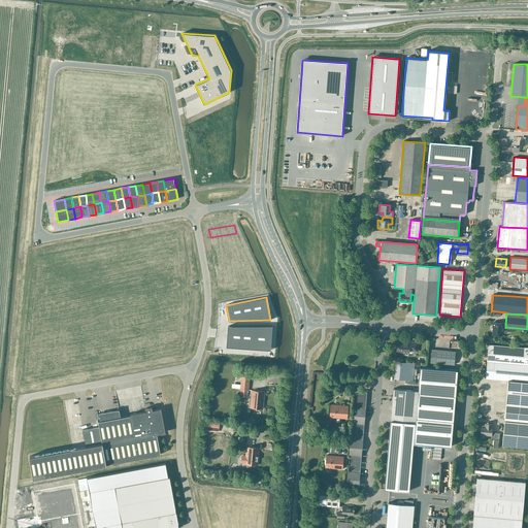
[(493,323),(492,335),(501,335),(502,327),(505,327),(505,324),(493,323)]
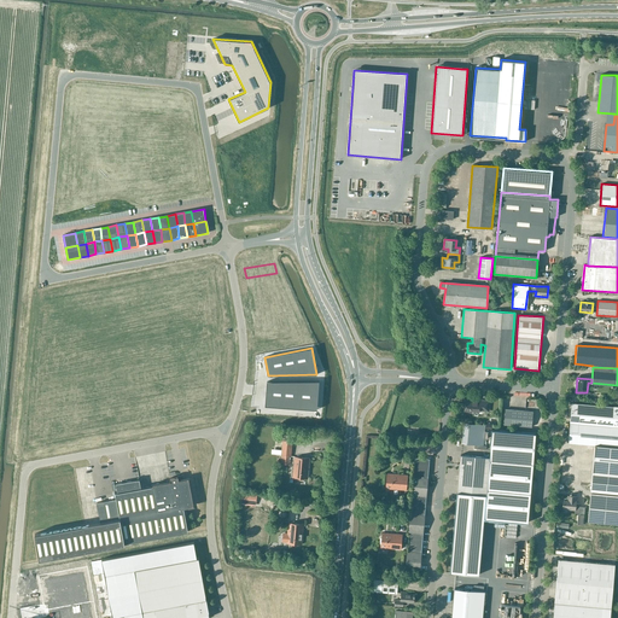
[(267,382),(264,406),(318,409),(319,382),(267,382)]
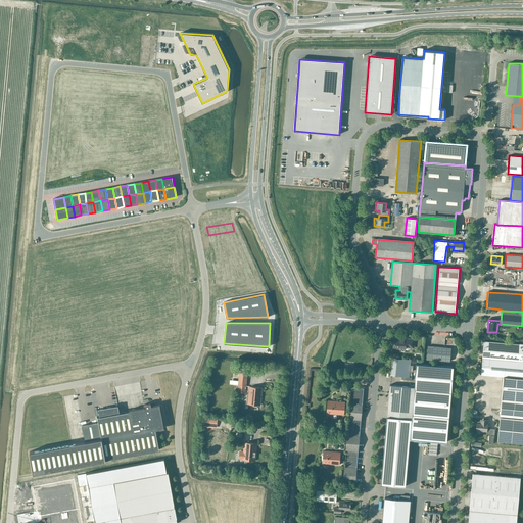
[(414,340),(405,339),(394,338),(393,349),(401,350),(402,347),(413,348),(414,340)]
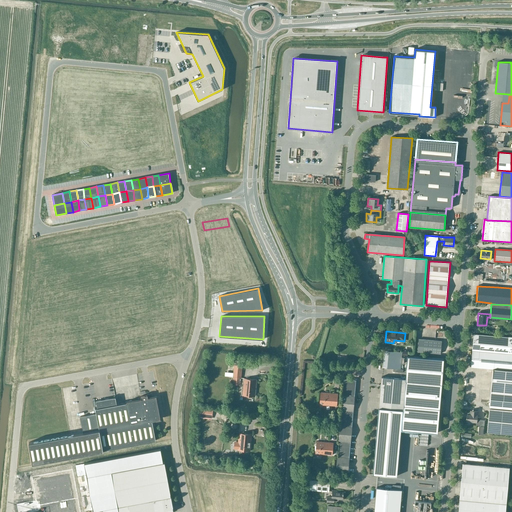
[(493,369),(511,370),(511,337),(474,335),(471,367),(493,369)]
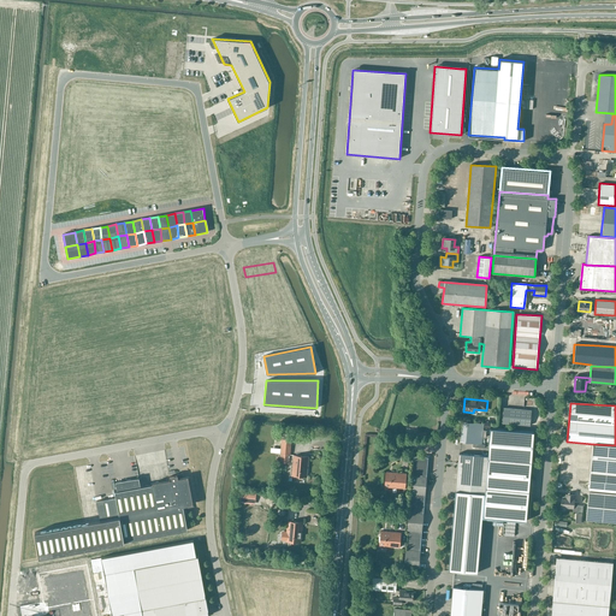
[(502,424),(529,426),(531,410),(503,408),(502,424)]
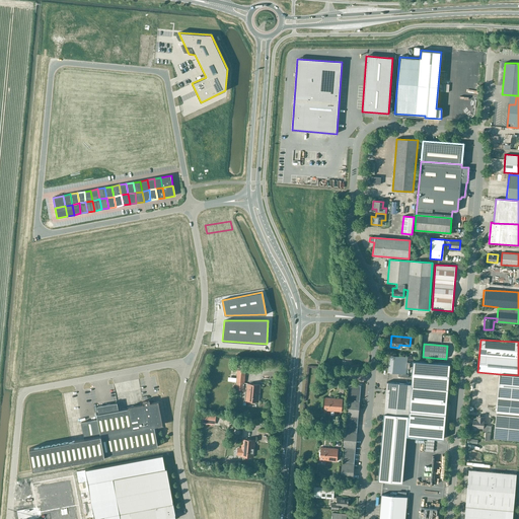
[(405,374),(408,357),(389,356),(387,373),(405,374)]
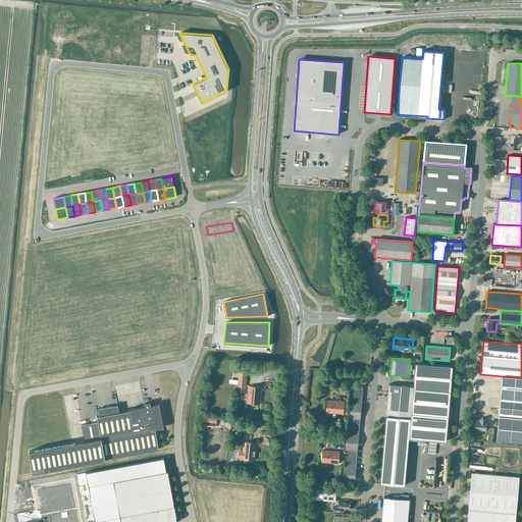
[(416,362),(415,362),(413,387),(413,388),(450,392),(452,365),(416,362)]
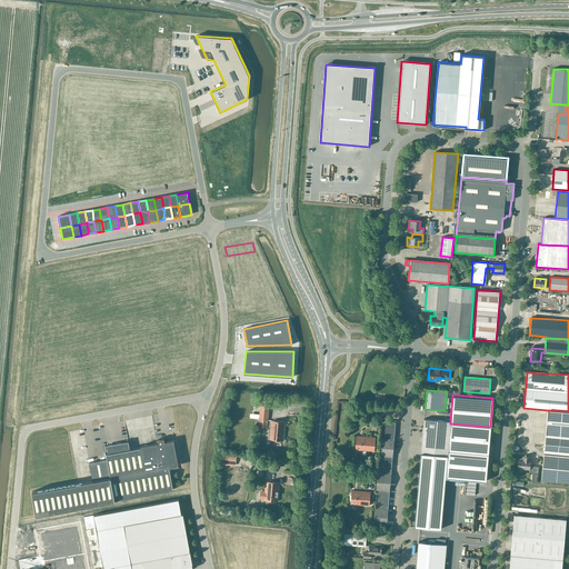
[(268,420),(269,407),(260,406),(259,420),(259,428),(267,428),(267,420),(268,420)]
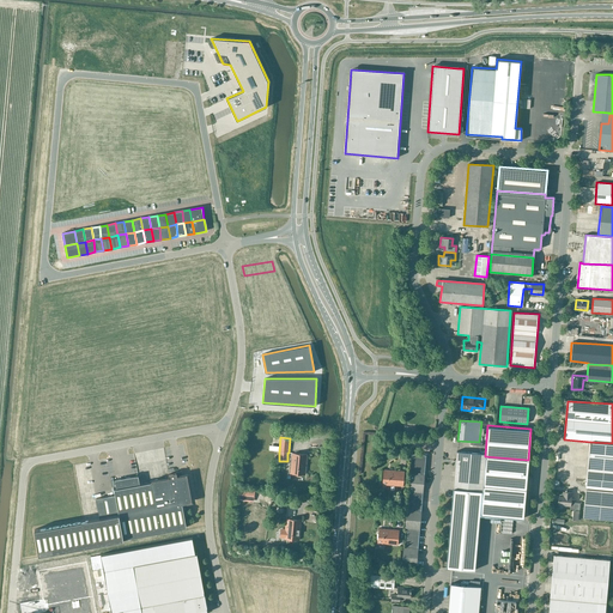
[(590,442),(588,469),(610,471),(612,443),(590,442)]
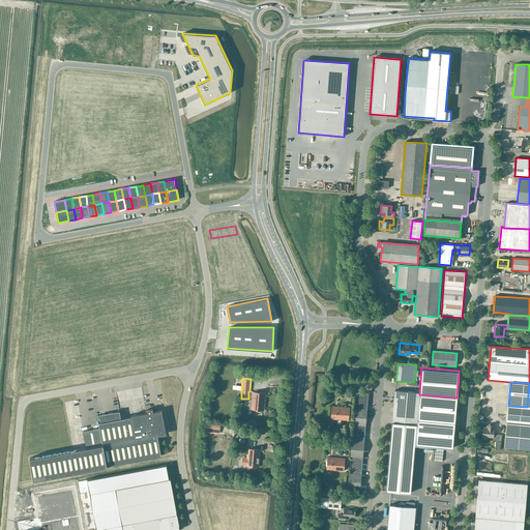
[(391,422),(416,424),(419,393),(394,391),(391,422)]
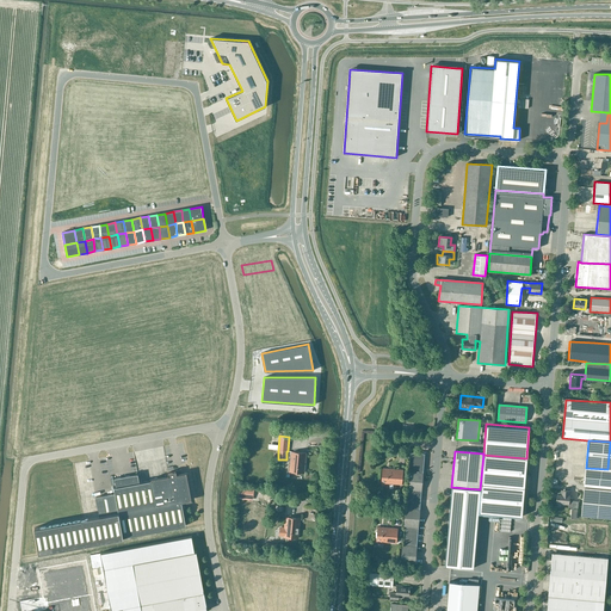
[(290,471),(304,473),(306,454),(291,452),(290,471)]
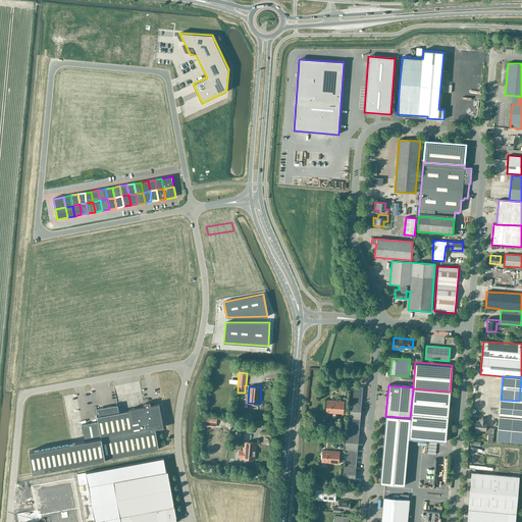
[(346,431),(359,433),(363,387),(351,386),(346,431)]
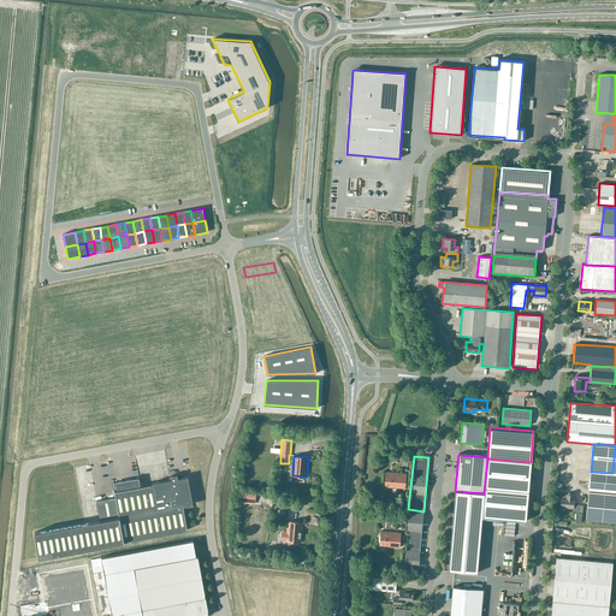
[(487,458),(487,457),(484,493),(481,517),(526,521),(531,462),(487,458)]
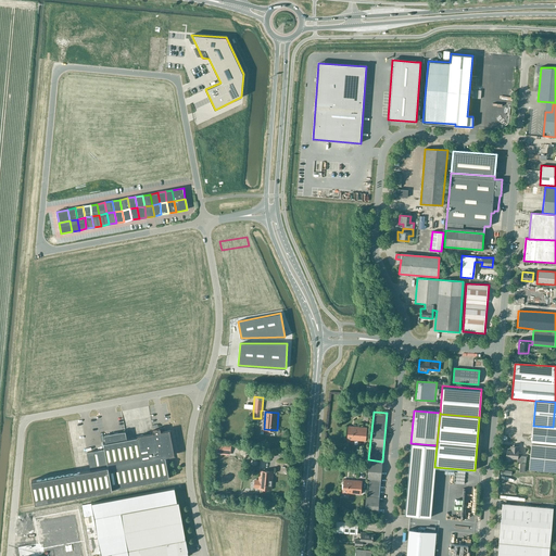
[(532,443),(555,444),(555,427),(553,427),(533,426),(532,443)]
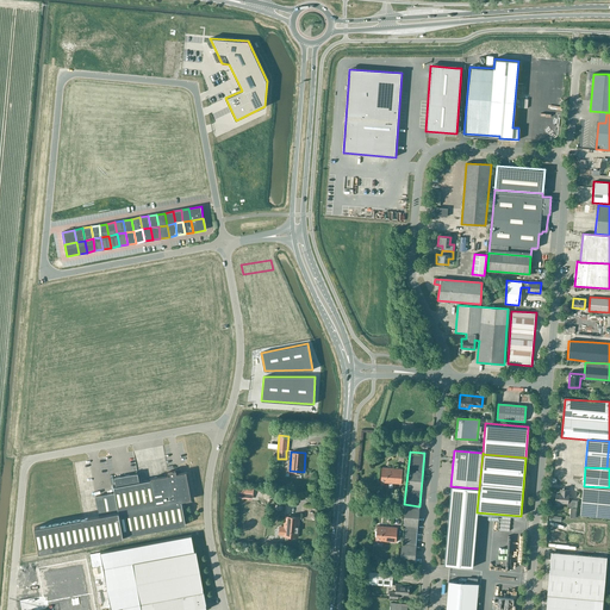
[(380,483),(400,484),(402,471),(381,468),(380,483)]
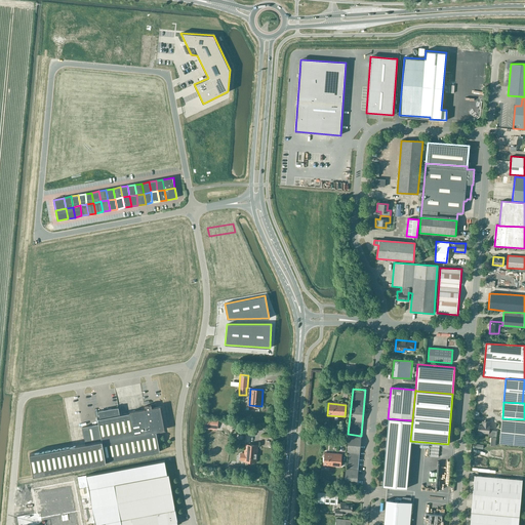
[(98,423),(82,427),(85,443),(30,453),(34,475),(160,451),(156,431),(163,429),(159,407),(156,408),(155,404),(145,406),(145,410),(120,414),(118,407),(98,411),(99,418),(98,418),(98,423)]
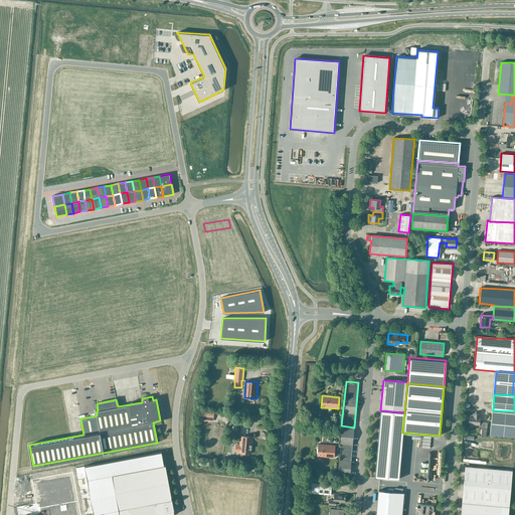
[(212,420),(213,411),(201,410),(200,419),(212,420)]
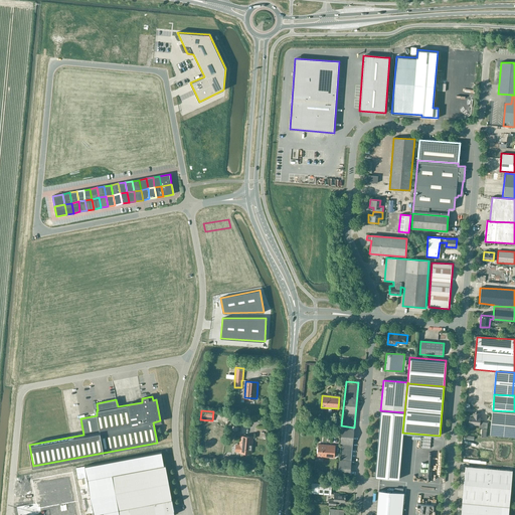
[(491,435),(514,437),(514,412),(493,411),(491,435)]
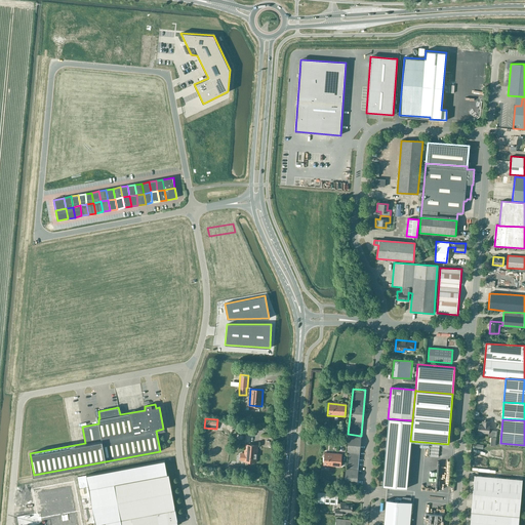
[(488,429),(489,421),(482,421),(481,426),(478,426),(478,433),(488,434),(488,436),(491,437),(495,437),(496,431),(492,431),(492,429),(488,429)]
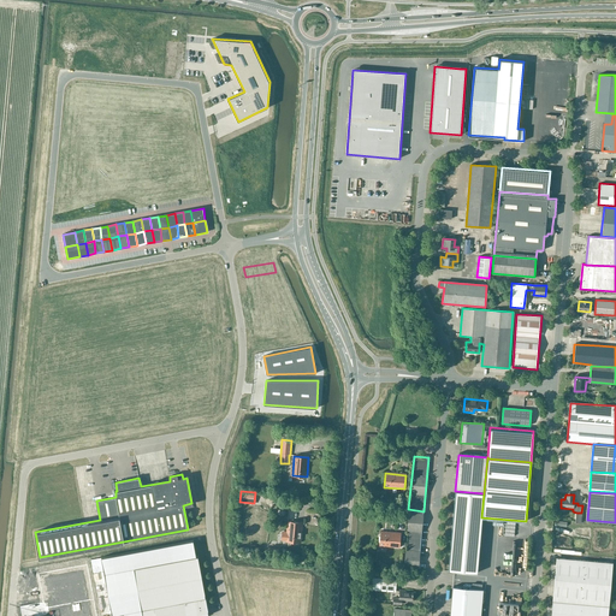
[(424,511),(408,509),(408,513),(407,531),(409,531),(408,549),(406,549),(403,567),(419,569),(424,511)]
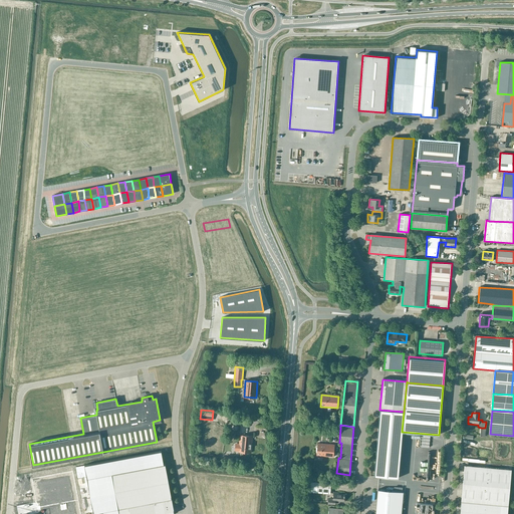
[(239,452),(251,453),(252,436),(240,435),(239,444),(237,444),(236,445),(236,450),(236,451),(239,451),(239,452)]
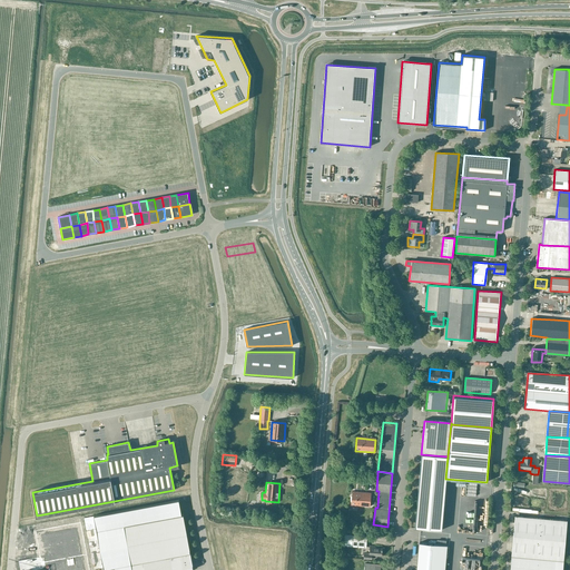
[(351,505),(370,507),(371,493),(352,492),(351,505)]
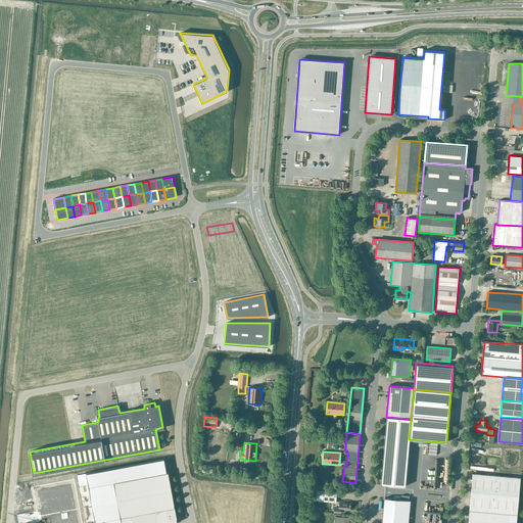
[(168,472),(167,473),(163,459),(86,473),(95,522),(104,521),(104,522),(174,522),(178,522),(168,472)]
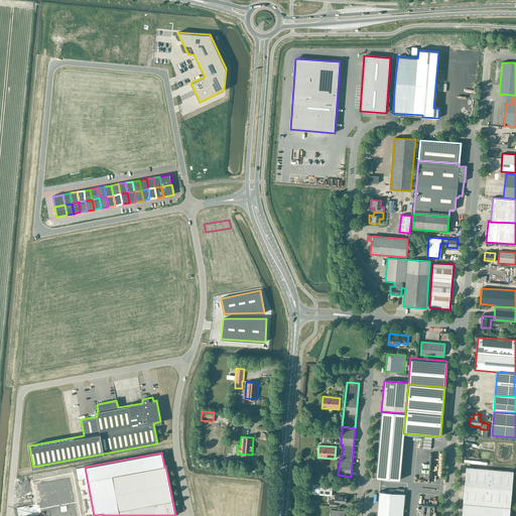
[(464,504),(510,508),(513,472),(467,468),(464,504)]
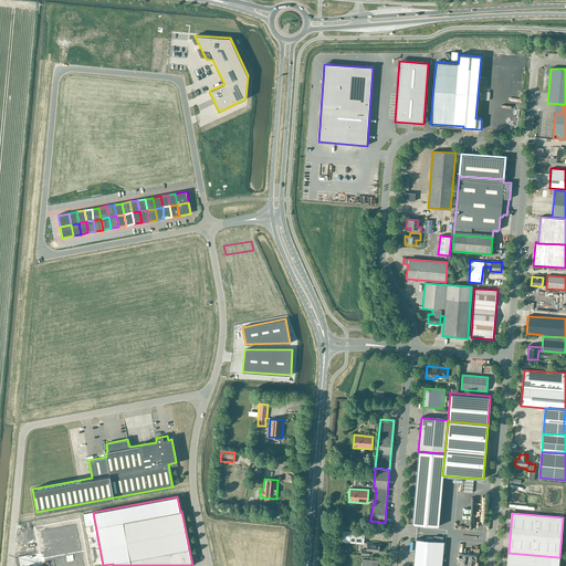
[(44,565),(42,565),(90,565),(81,517),(37,525),(44,565)]
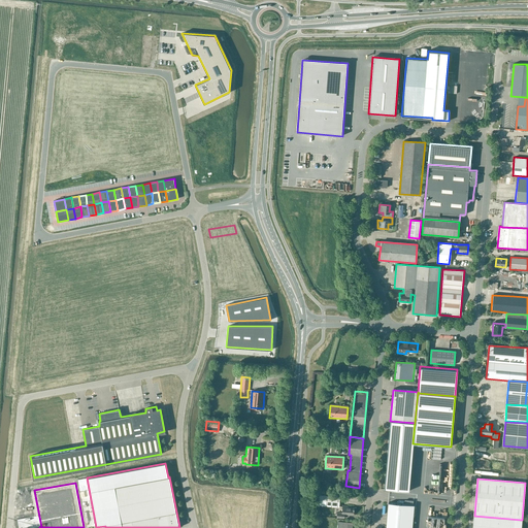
[(334,507),(337,508),(338,506),(339,506),(339,496),(319,495),(318,505),(333,506),(334,507)]
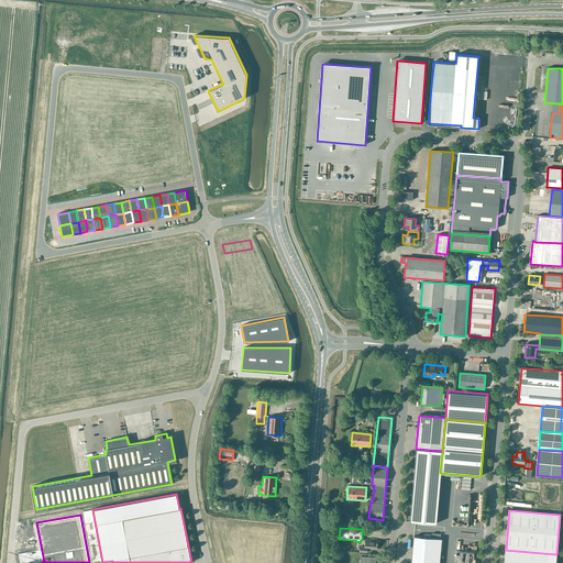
[(433,562),(435,538),(414,536),(411,562),(433,562)]
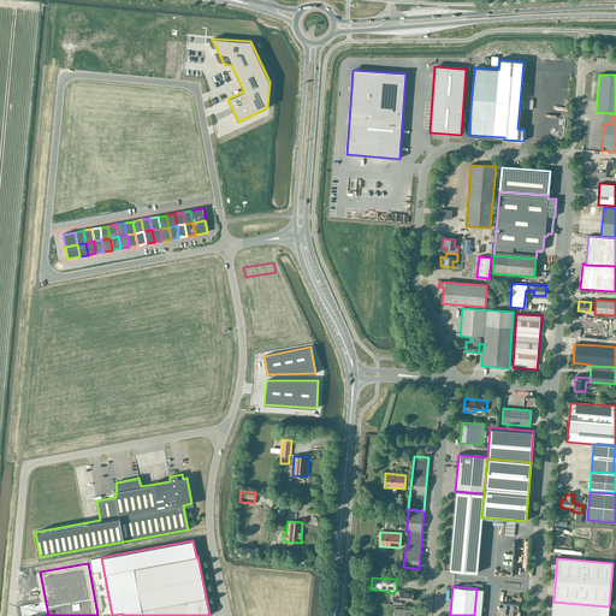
[(412,600),(413,592),(404,592),(406,591),(400,590),(400,598),(394,598),(394,604),(402,604),(402,600),(412,600)]
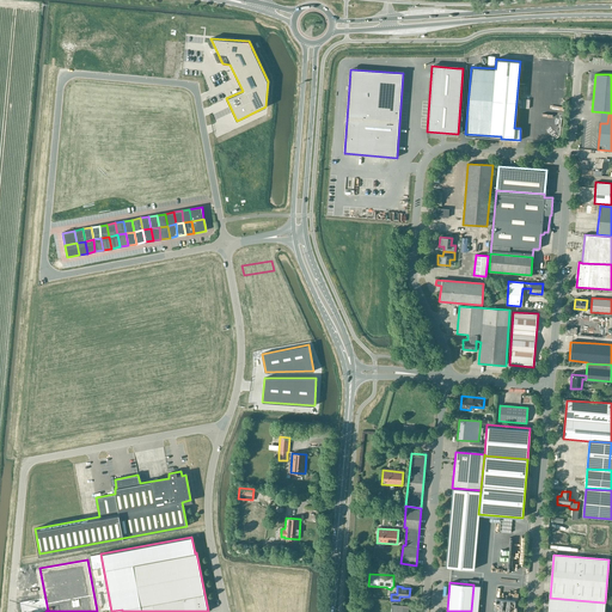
[(604,611),(605,603),(550,598),(548,611),(604,611)]
